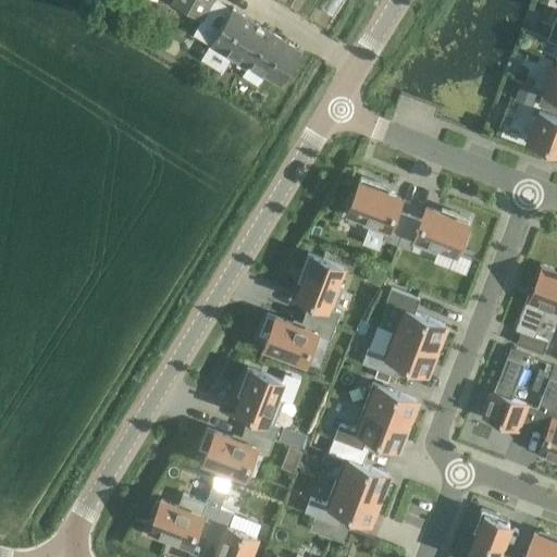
[(171,0),(170,1),(202,20),(213,0),(171,0)]
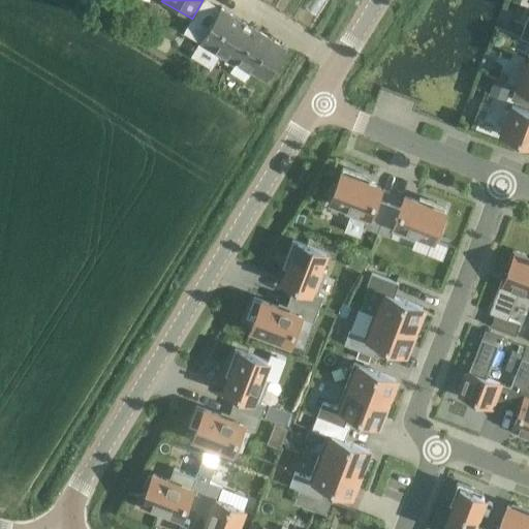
[(221,8),(200,41),(236,63),(238,60),(267,79),(285,48),(221,8)]
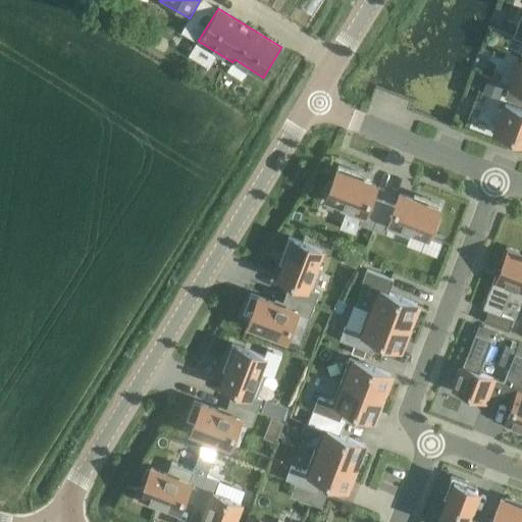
[(521,60),(520,65),(509,60),(501,81),(500,81),(500,82),(509,86),(521,90),(521,60)]
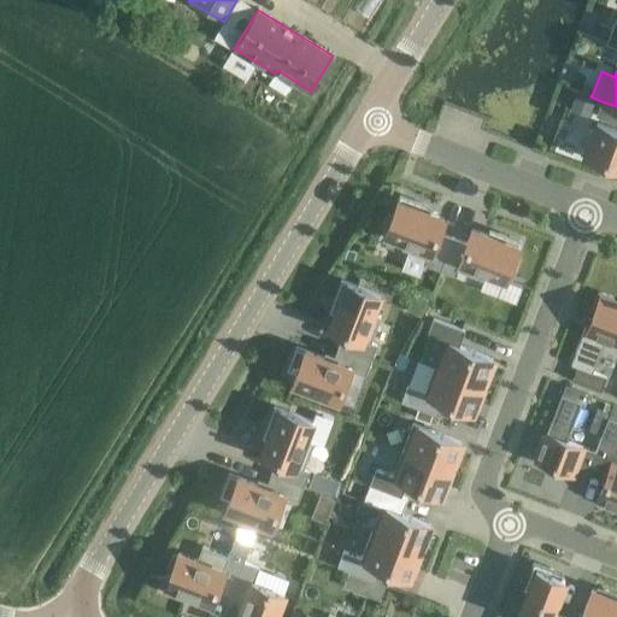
[(594,101),(576,94),(571,107),(589,113),(594,101)]
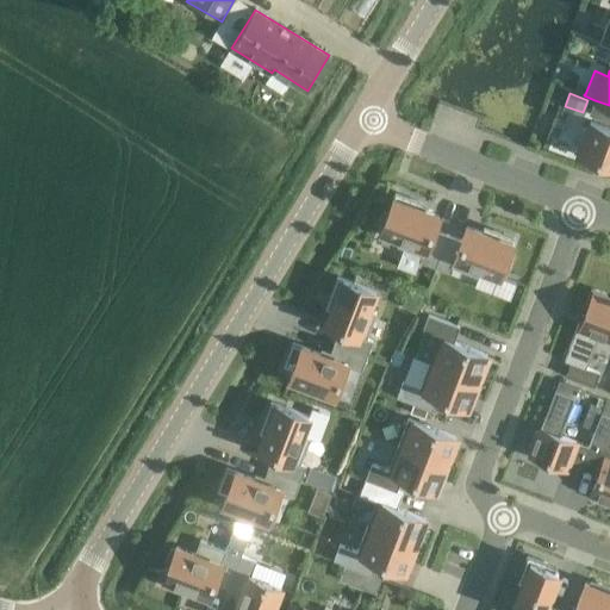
[(589,114),(609,122),(609,105),(595,100),(589,114)]
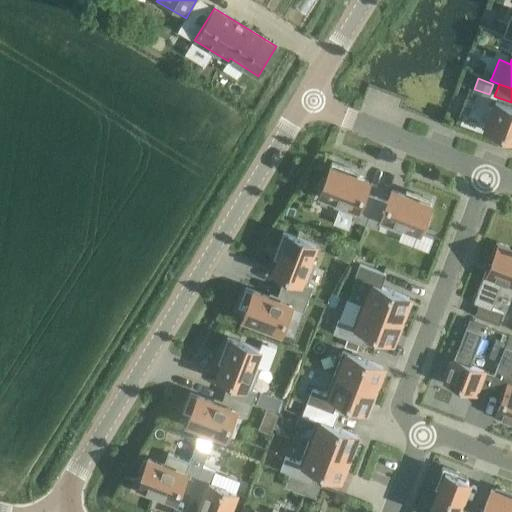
[(511,107),(499,103),(496,102),(493,109),(491,108),(484,126),(483,125),(483,127),(511,137),(511,107)]
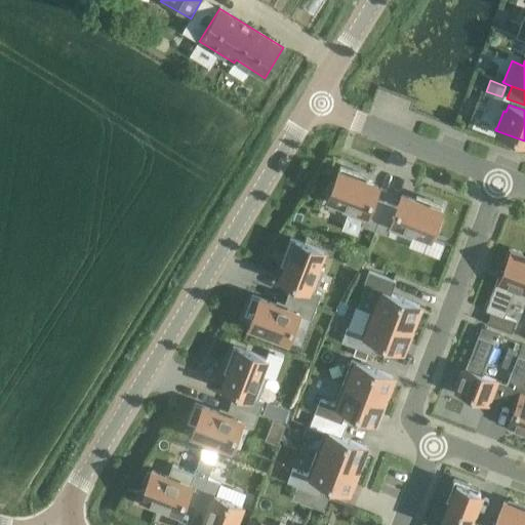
[(361,226),(373,230),(384,202),(373,198),(378,187),(357,178),(359,173),(340,166),(334,184),(330,183),(326,194),(329,196),(328,198),(345,204),(341,212),(363,220),(361,226)]
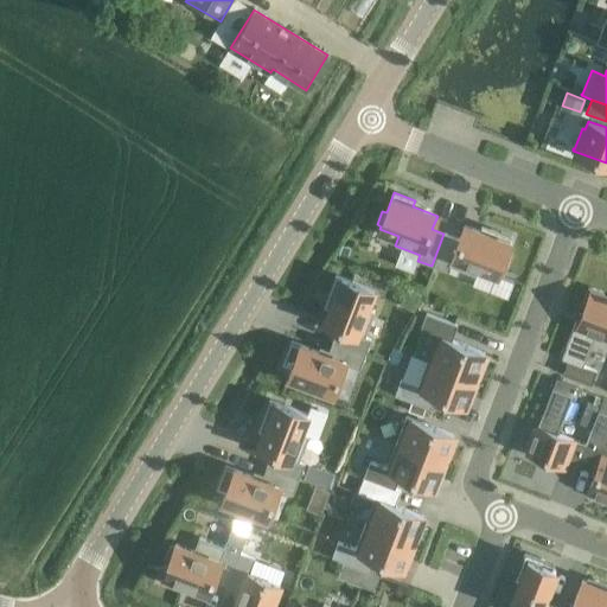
[(455,238),(443,234),(432,266),(448,272),(451,266),(475,276),(479,267),(498,275),(499,272),(503,273),(509,259),(504,257),(512,237),(491,229),(489,235),(465,225),(459,240),(455,238)]
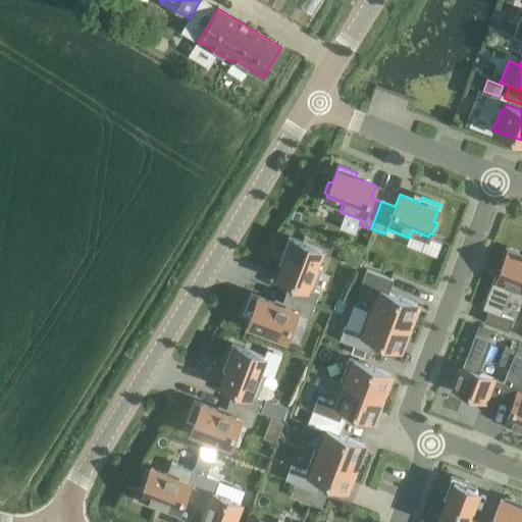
[(313,303),(318,291),(313,289),(321,267),(314,265),(321,248),(288,236),(280,254),(286,256),(278,276),(290,280),(285,293),(313,303)]
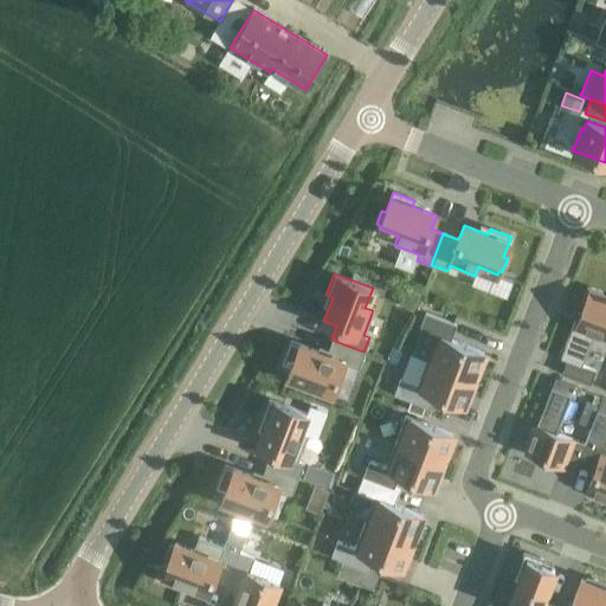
[(605,340),(605,297),(601,296),(603,292),(588,287),(580,308),(584,309),(578,327),(574,326),(560,362),(567,365),(562,378),(591,387),(595,373),(582,368),(594,335),(605,340)]
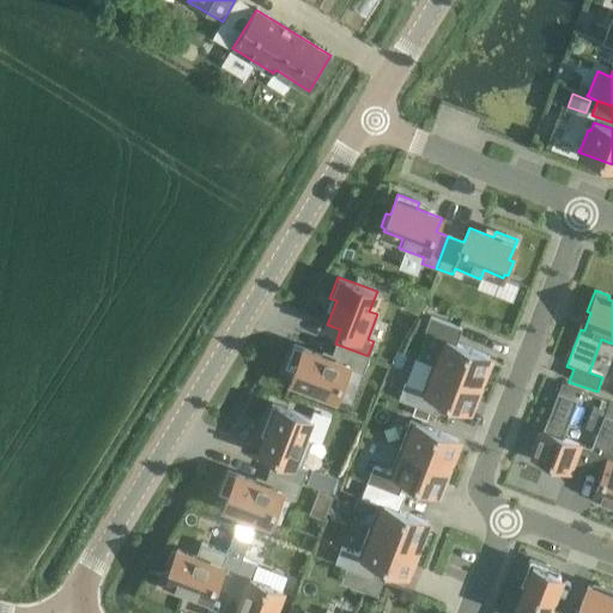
[(487,381),(492,366),(487,364),(489,364),(491,354),(457,343),(463,327),(449,322),(432,315),(426,331),(443,337),(434,362),(434,363),(481,381),(481,382),(483,378),(487,381)]
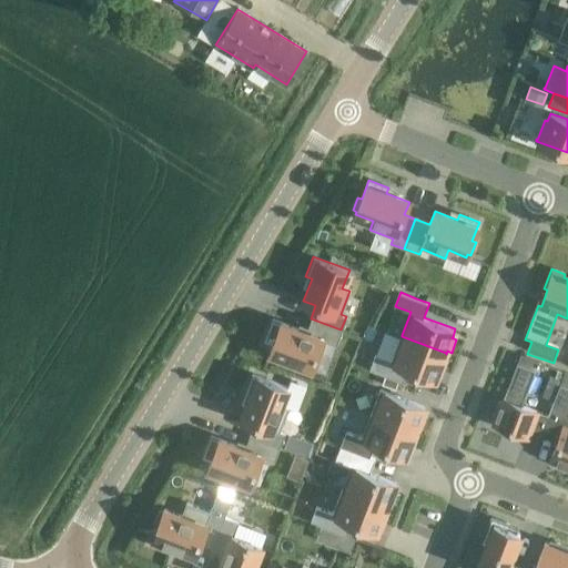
[(306,333),(272,320),(265,340),(273,343),(270,353),(285,358),(284,363),(298,368),(301,364),(312,368),(323,341),(336,346),(342,332),(311,320),(306,333)]
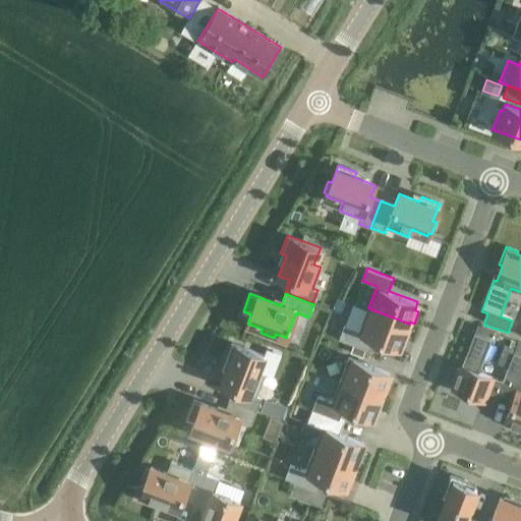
[(407,340),(412,328),(408,327),(408,326),(409,325),(409,324),(368,308),(360,330),(346,325),(341,338),(355,344),(367,348),(371,350),(375,337),(401,347),(404,339),(407,340)]
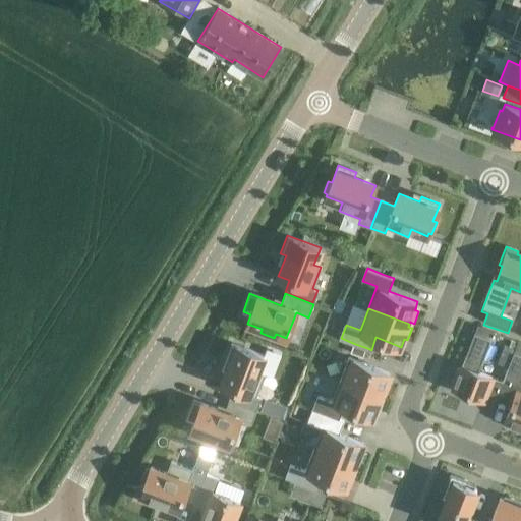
[(499,391),(503,382),(477,371),(489,340),(495,342),(498,334),(477,326),(461,369),(457,368),(452,383),(455,384),(454,388),(496,404),(501,392),(499,391)]
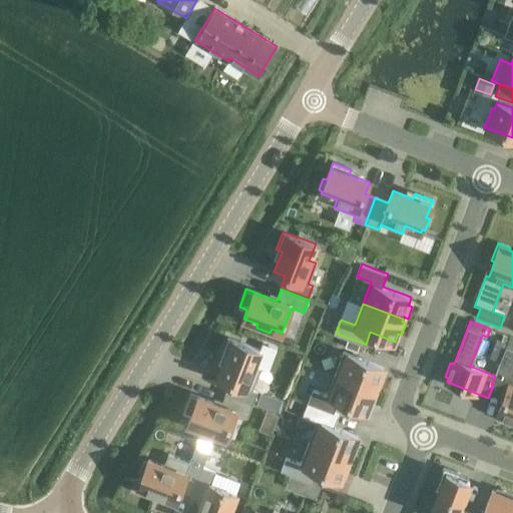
[(512,337),(510,336),(495,376),(491,385),(493,386),(506,391),(497,415),(501,417),(500,420),(512,425),(512,337)]
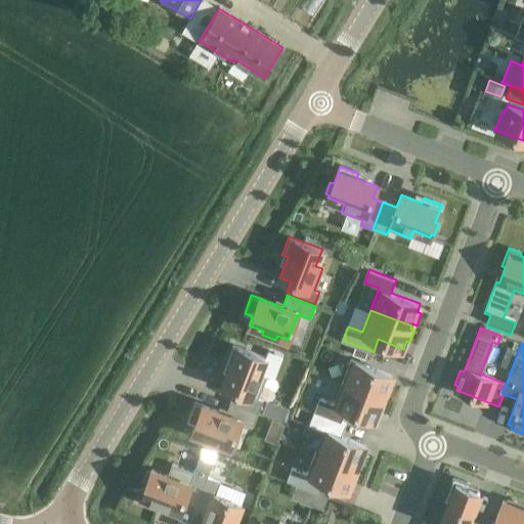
[(257,412),(262,399),(257,397),(265,376),(259,374),(265,357),(231,344),(224,362),(230,365),(222,385),(234,390),(229,401),(257,412)]
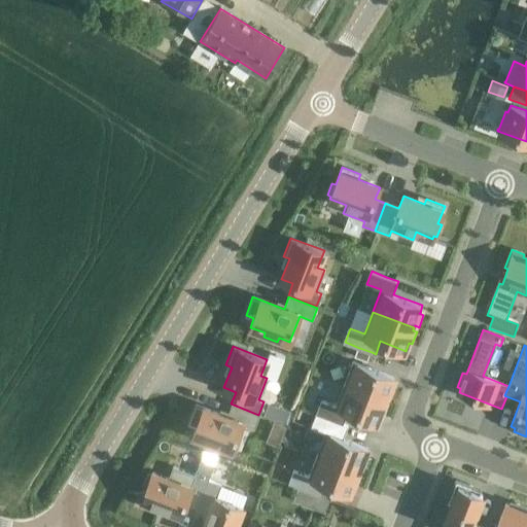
[(369,360),(369,359),(372,352),(359,348),(356,355),(369,360)]
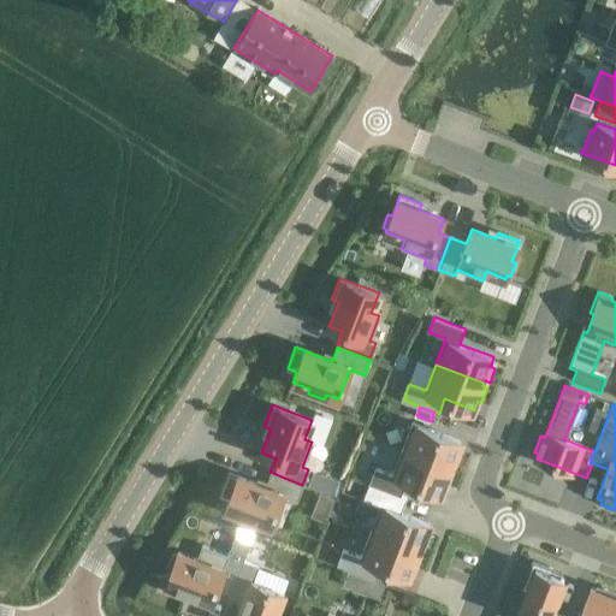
[(458,465),(463,450),(458,449),(460,446),(462,439),(414,420),(408,439),(404,446),(452,466),(454,463),(458,465)]
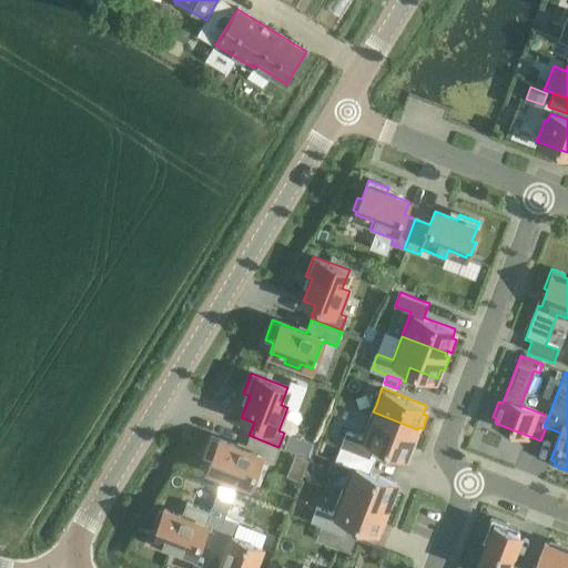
[(415,446),(421,434),(416,432),(417,430),(417,429),(373,412),(364,435),(363,436),(347,430),(342,445),(357,450),(371,456),(372,454),(376,442),(376,443),(407,454),(412,445),(415,446)]
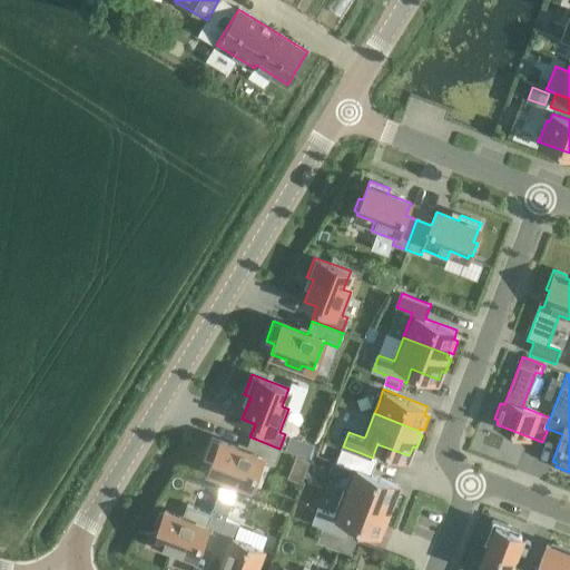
[(245,451),(212,438),(204,458),(213,461),(208,471),(225,477),(223,481),(238,487),(239,482),(252,487),(262,459),(275,463),(281,450),(251,438),(245,451)]
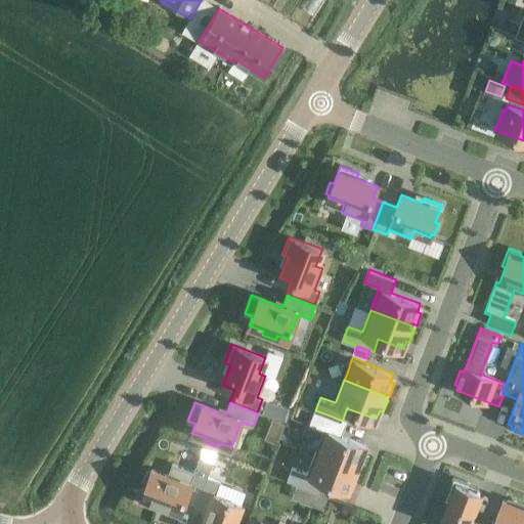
[(272,402),(267,415),(284,421),(288,408),(272,402)]
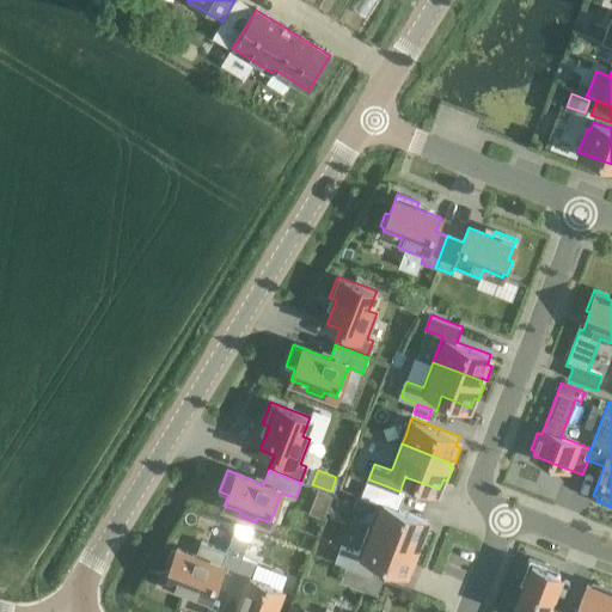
[(418,543),(422,544),(428,530),(423,528),(427,519),(379,500),(369,527),(417,545),(418,543)]
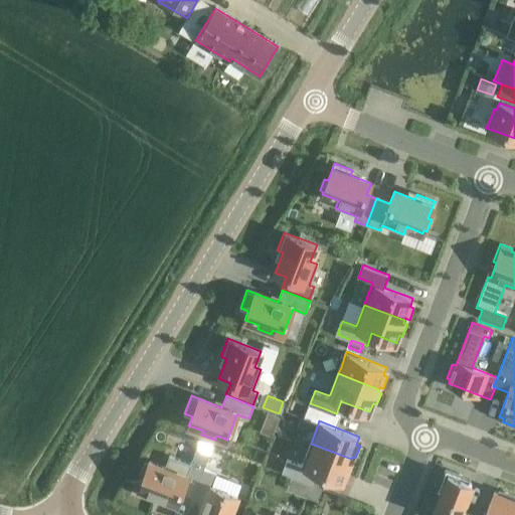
[(314,486),(319,472),(342,481),(345,473),(349,474),(354,463),(350,461),(351,459),(311,444),(302,466),(287,460),(282,474),(314,486)]
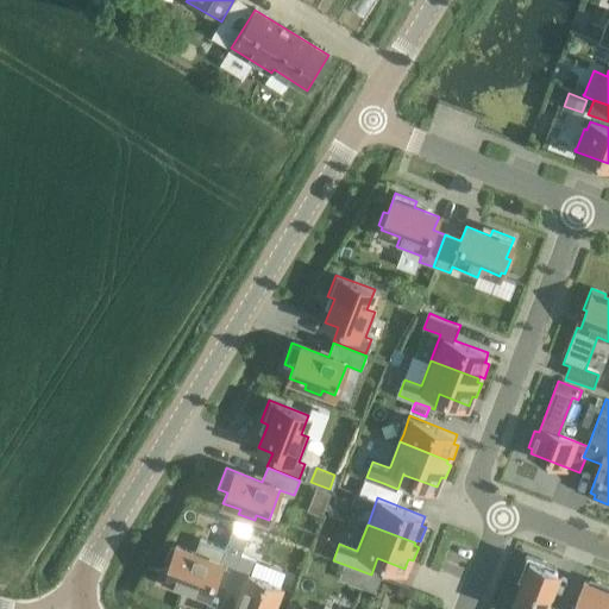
[(214,582),(228,586),(240,554),(248,537),(232,531),(225,548),(200,539),(195,553),(176,546),(175,550),(170,547),(165,562),(169,563),(162,583),(183,591),(186,585),(209,595),(214,582)]
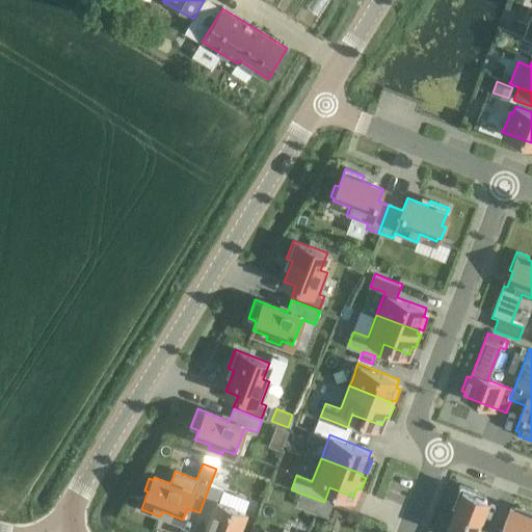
[(223,489),(210,484),(200,512),(211,516),(205,531),(241,531),(244,524),(241,523),(245,511),(218,502),(223,489)]
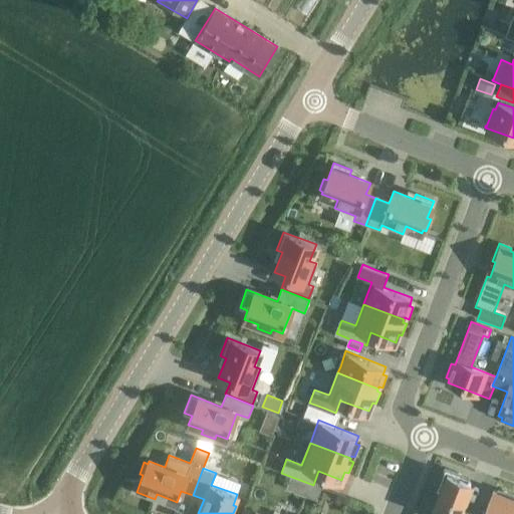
[(469,513),(460,511),(470,483),(460,478),(461,475),(445,469),(437,489),(441,490),(431,513),(469,513)]
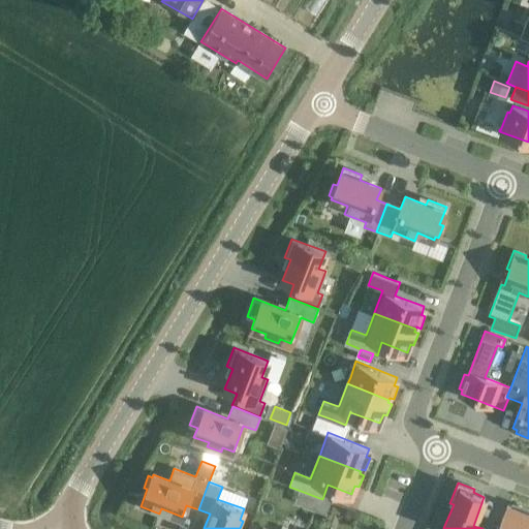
[(332,502),(322,499),(319,498),(315,510),(328,515),(332,502)]
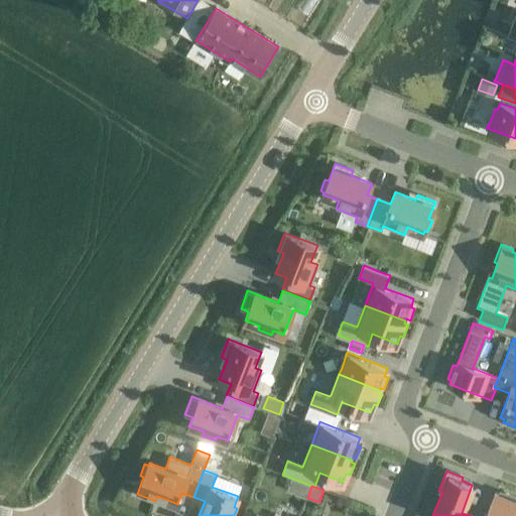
[(511,515),(515,505),(515,501),(515,498),(515,497),(505,493),(503,496),(495,493),(486,515),(511,515)]
